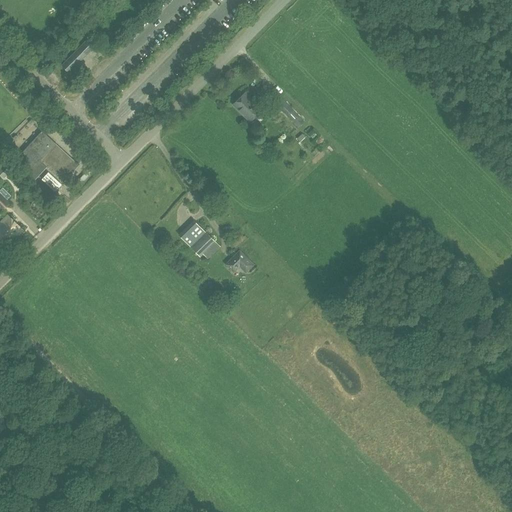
[(61,65),(69,72),(86,54),(79,47),(61,65)]
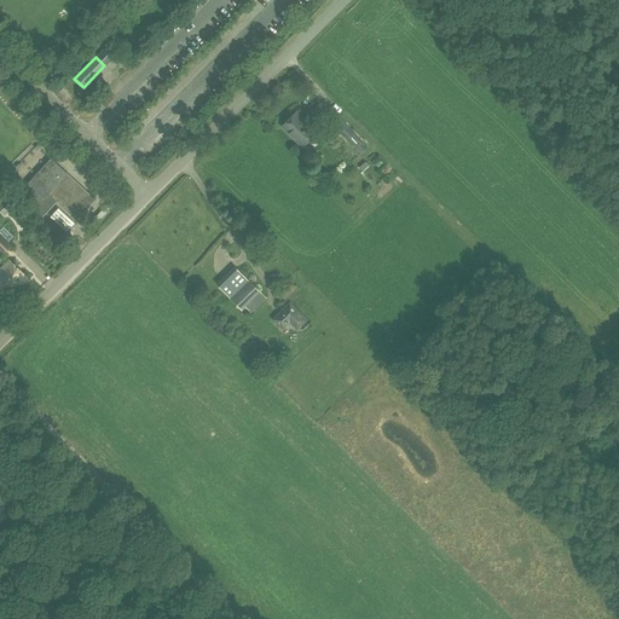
[(282,126),(302,146),(317,133),(296,111),(282,126)]
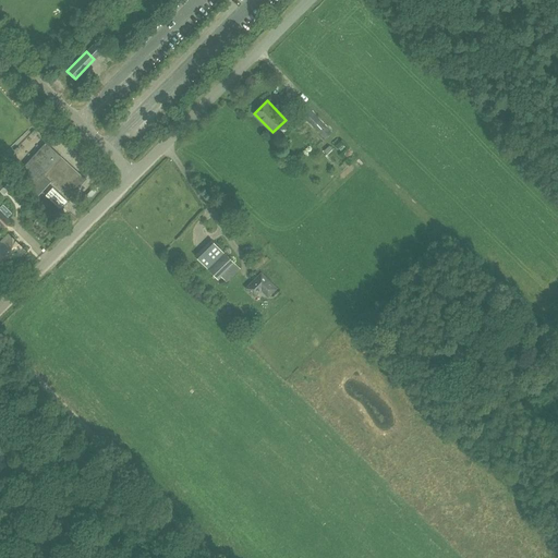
[(299,111),(325,138),(332,132),(305,105),(299,111)]
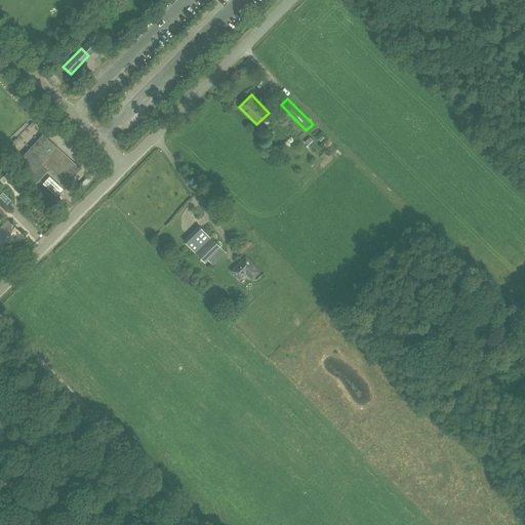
[(82,170),(43,134),(18,161),(32,173),(40,165),(66,188),(82,170)]
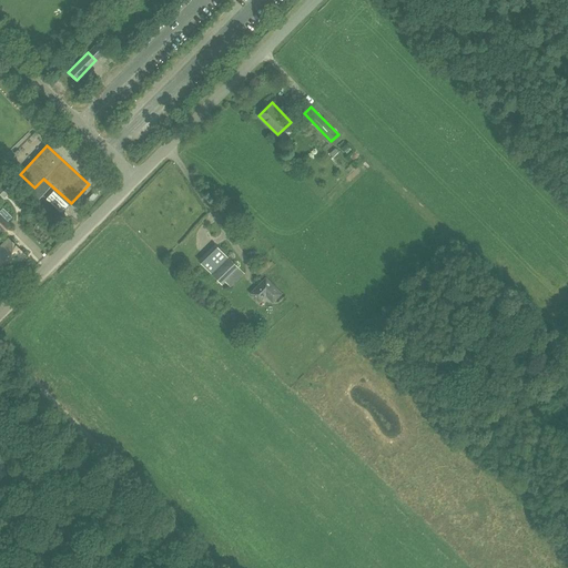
[(3,178),(0,180),(0,183),(9,193),(14,189),(3,178)]
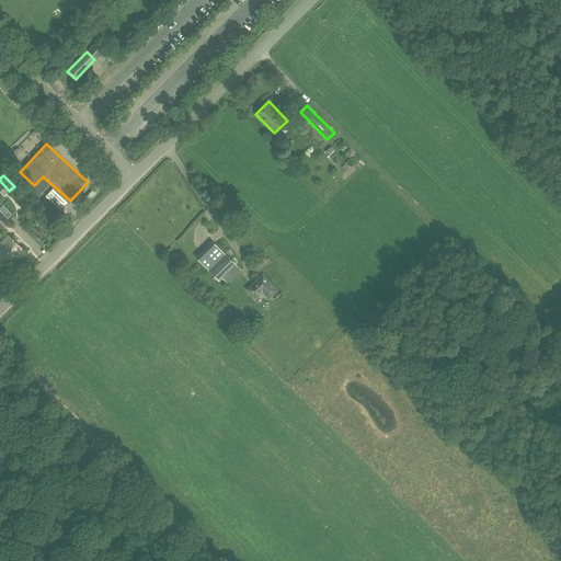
[(49,193),(65,206),(68,202),(54,189),(49,193)]
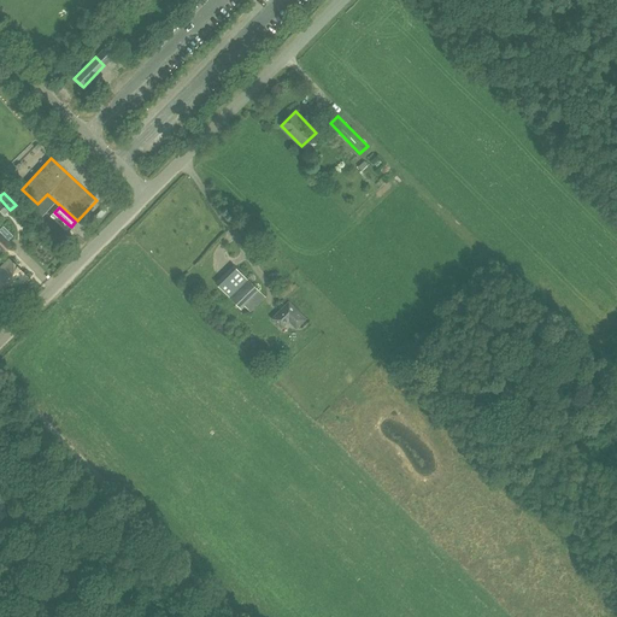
[(66,231),(71,227),(54,212),(51,216),(66,231)]
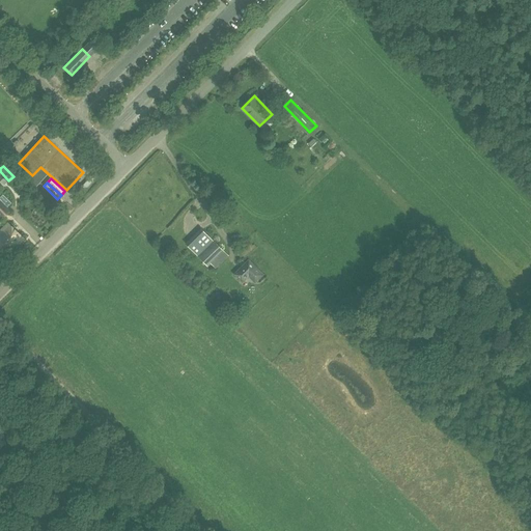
[(0,215),(3,218),(10,211),(6,207),(11,202),(3,194),(0,196),(0,215)]
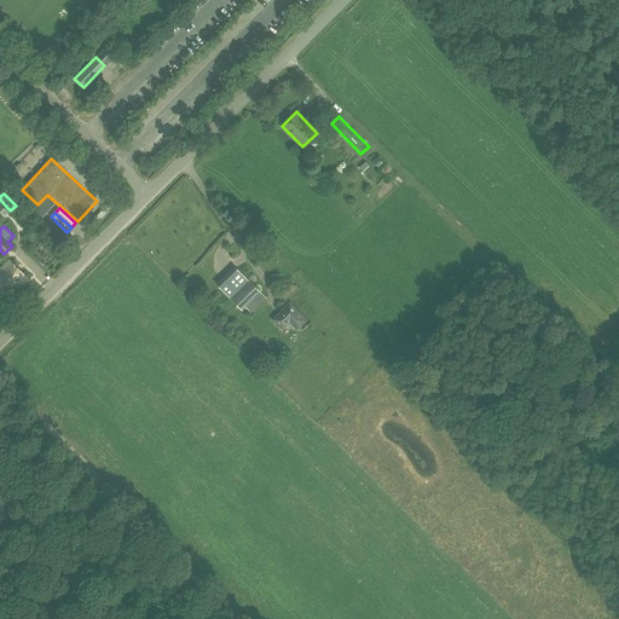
[(0,268),(0,285),(10,295),(27,277),(9,260),(0,268)]
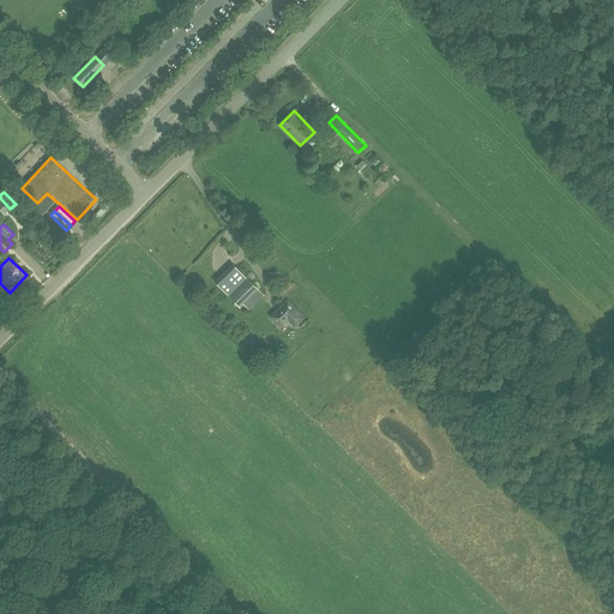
[(215,281),(240,308),(259,290),(233,263),(215,281)]
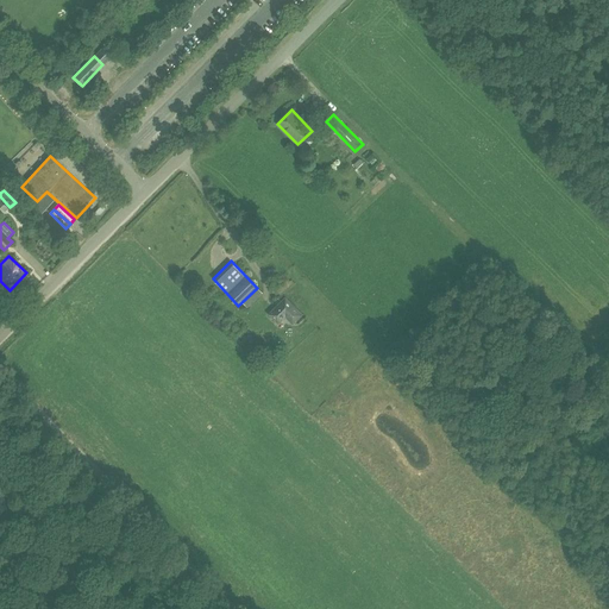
[(268,314),(277,324),(288,314),(295,321),(302,314),(284,297),(268,314)]
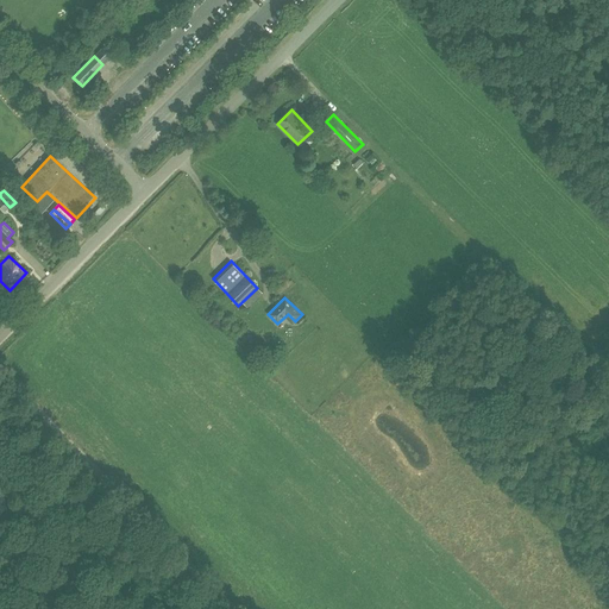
[(493,372),(500,382),(508,377),(500,366),(493,372)]
